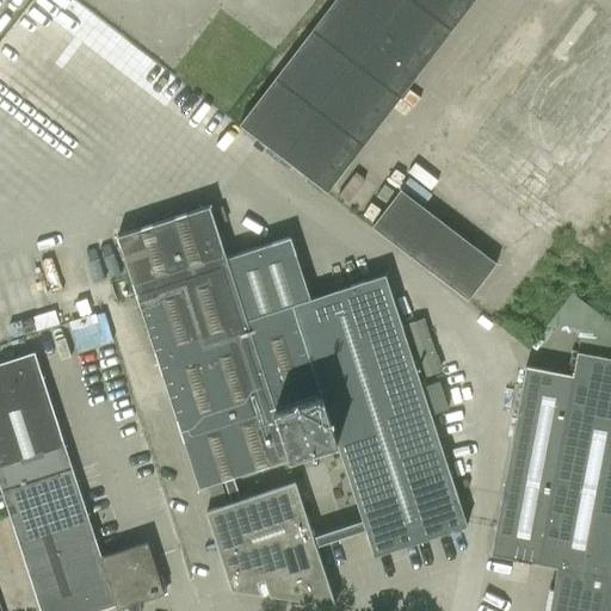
[(333,0),(239,124),(316,184),(389,88),(457,0),(333,0)]
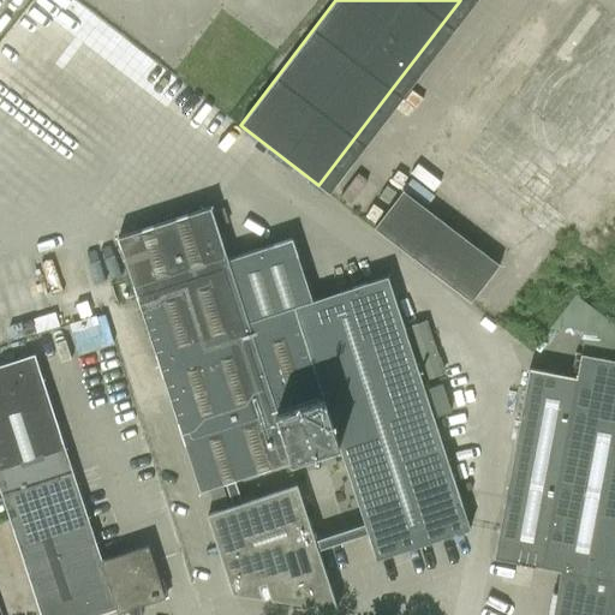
[(374,227),(471,300),(499,264),(402,190),(374,227)]
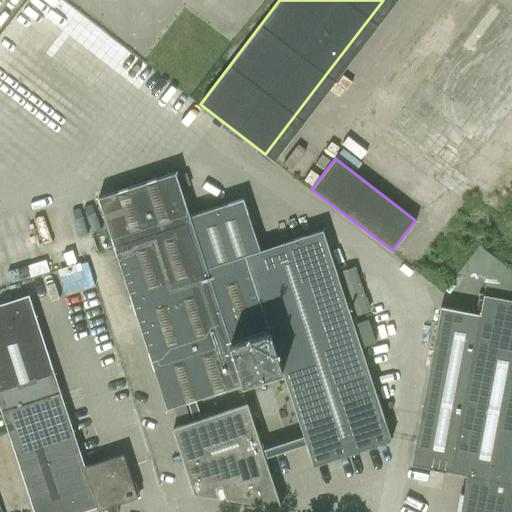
[(260,250),(242,198),(189,216),(180,188),(190,185),(186,172),(176,175),(175,172),(97,198),(166,408),(174,405),(180,426),(172,428),(194,494),(219,497),(215,487),(222,485),(226,498),(281,506),(265,457),(306,443),(314,465),(392,440),(361,346),(375,341),(367,319),(354,323),(323,229),(260,250)]
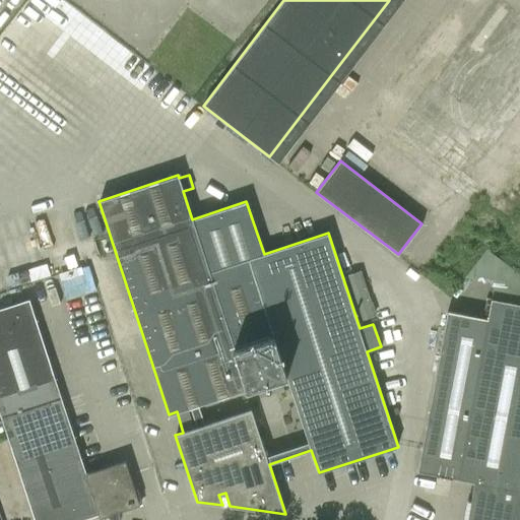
[(125,460),(86,473),(67,415),(28,299),(0,308),(0,412),(35,519),(81,519),(100,514),(138,501),(125,460)]
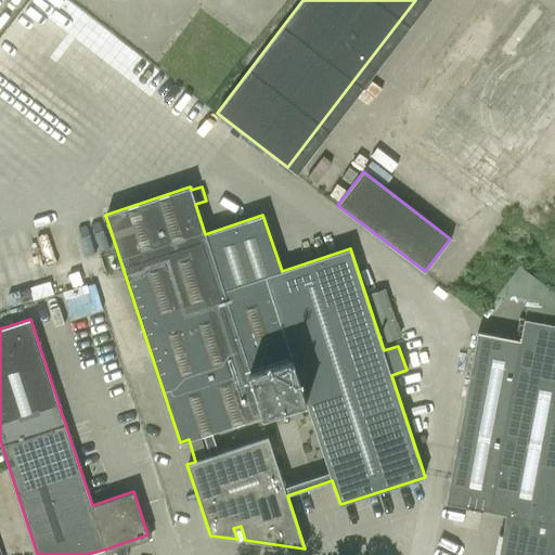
[(554,554),(554,324),(525,320),(521,339),(477,332),(449,487),(446,503),(489,510),(507,514),(499,554),(554,554)]
